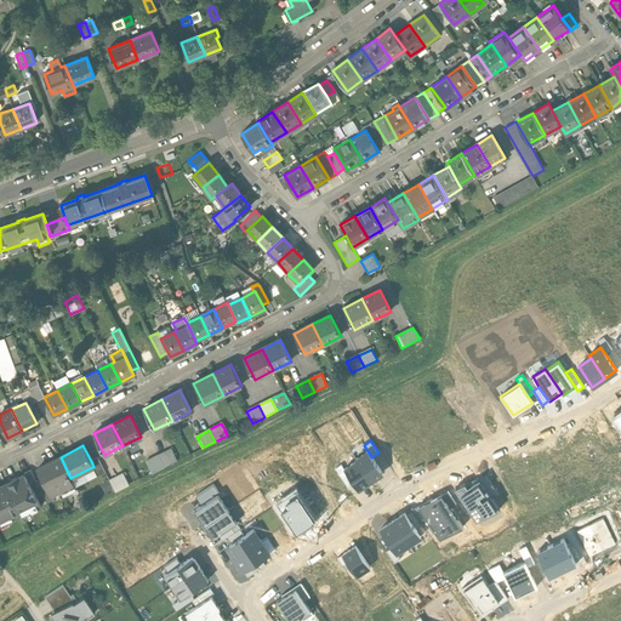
[(171,449),(159,455),(165,467),(177,461),(171,449)]
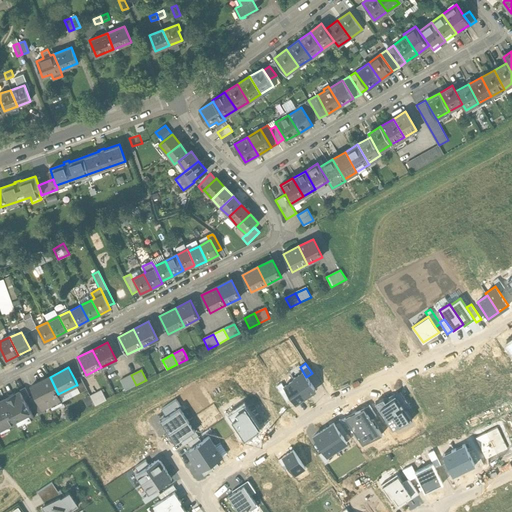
[(294,380),(305,397),(315,390),(306,377),(303,372),(293,379),(294,380)]
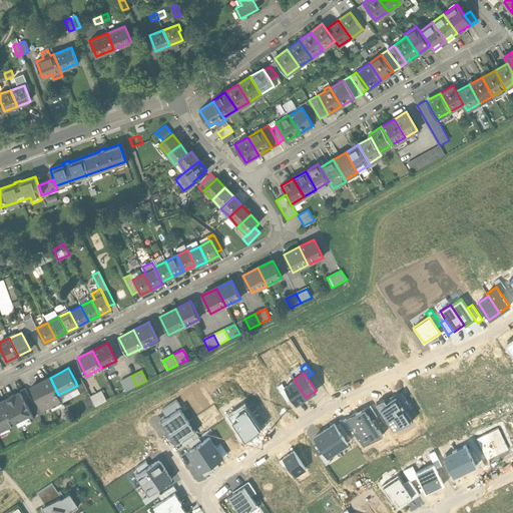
[(131,376),(120,381),(125,391),(136,386),(131,376)]
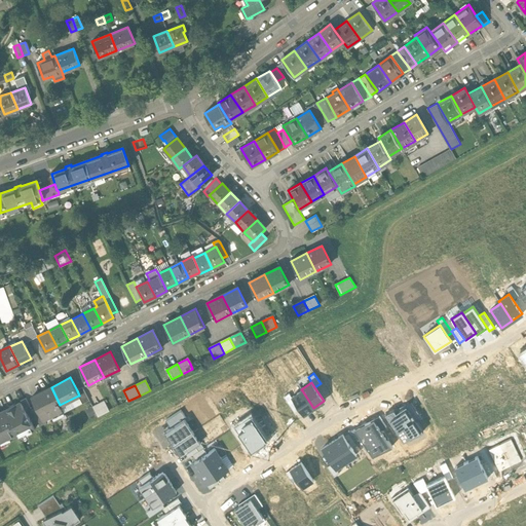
[(51,387),(32,397),(39,410),(43,418),(44,418),(62,409),(60,405),(51,387)]
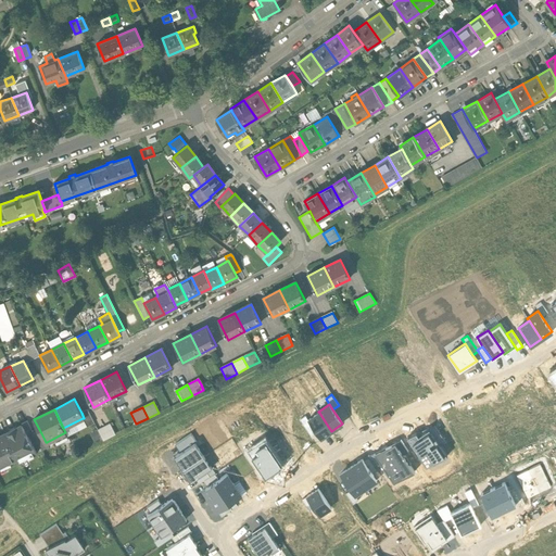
[(93,422),(87,409),(81,413),(84,418),(83,418),(87,426),(93,422)]
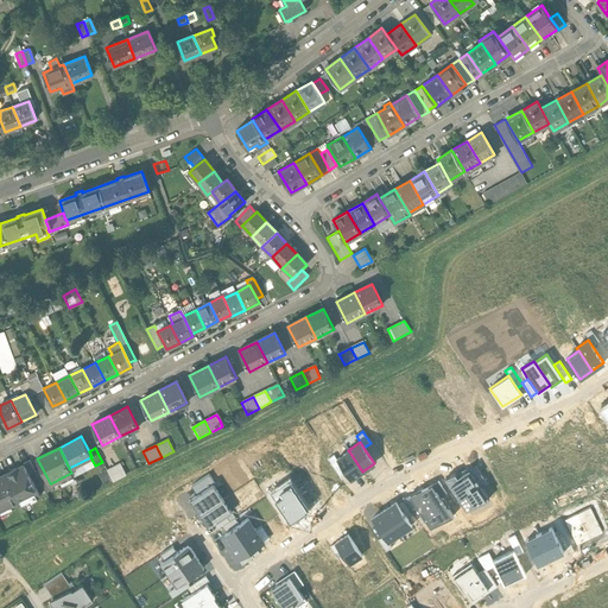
[(362,472),(349,451),(336,460),(346,473),(350,480),(362,472)]
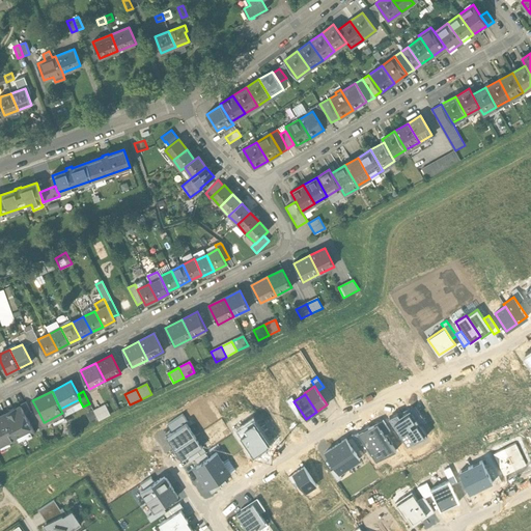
[(291,397),(286,400),(297,416),(302,413),(294,401),(291,397)]
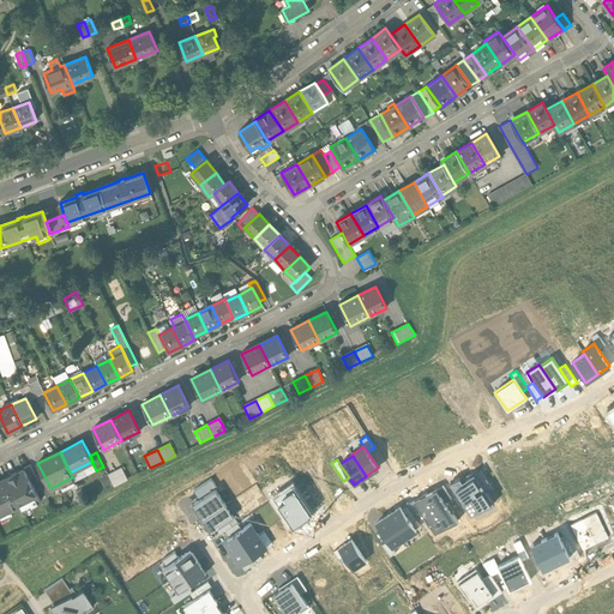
[(37,480),(30,464),(23,468),(24,469),(31,483),(37,480)]
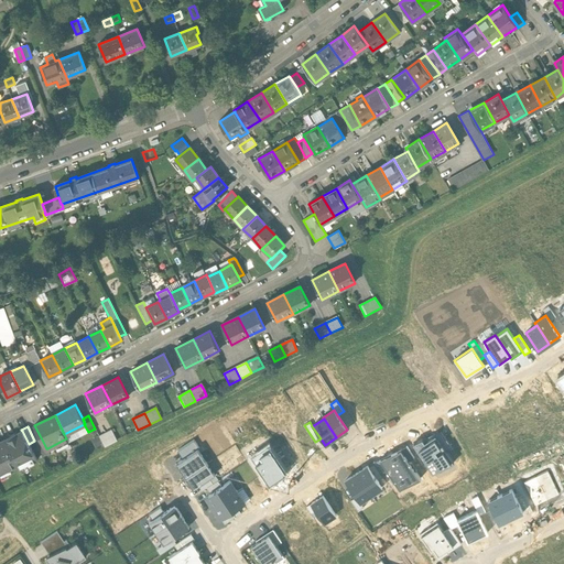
[(111,430),(99,436),(105,446),(117,441),(111,430)]
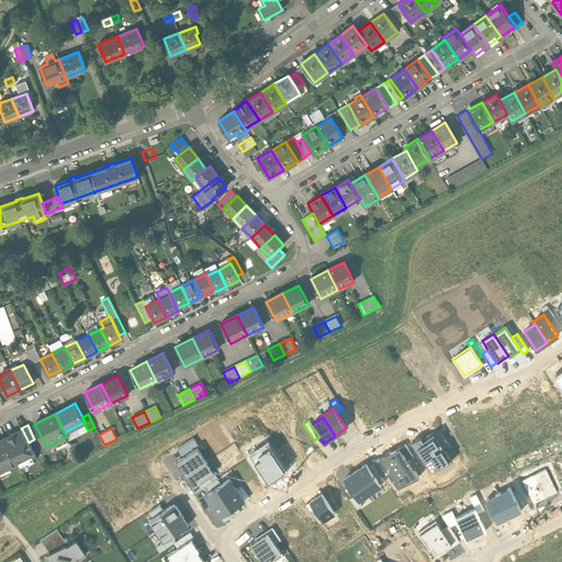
[(22,429),(15,433),(14,433),(10,435),(10,436),(9,436),(9,437),(6,439),(4,438),(17,464),(18,465),(27,461),(29,462),(36,459),(29,442),(22,429)]
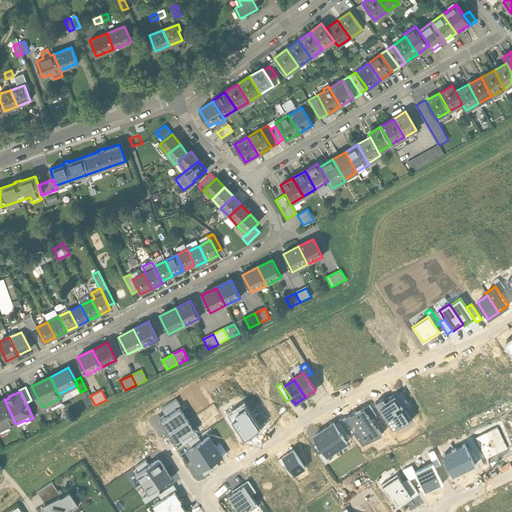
[(400,393),(395,396),(405,410),(410,407),(400,393)]
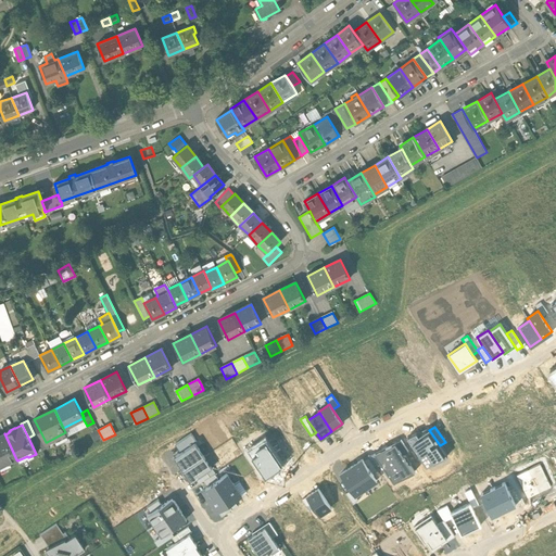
[(429,430),(429,429),(418,437),(416,433),(406,438),(415,451),(414,451),(419,459),(420,458),(426,467),(447,456),(440,445),(429,430)]
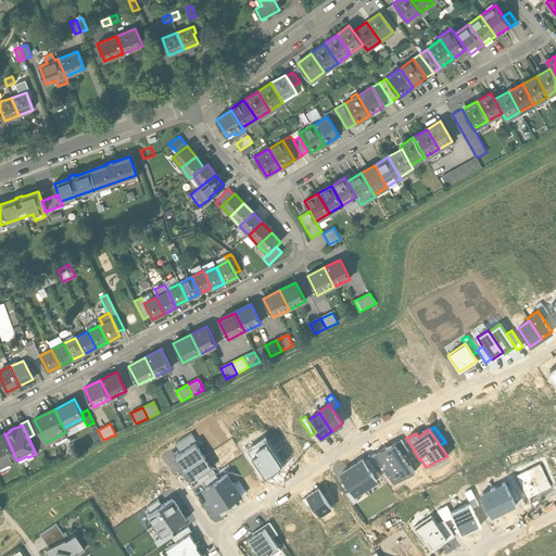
[(4,433),(0,436),(0,467),(4,465),(5,467),(8,467),(11,465),(12,464),(11,462),(16,459),(4,433)]
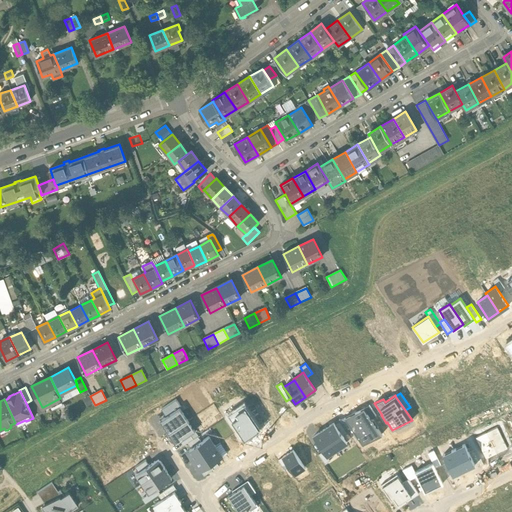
[(38,399),(32,401),(38,414),(45,411),(43,407),(42,407),(38,399)]
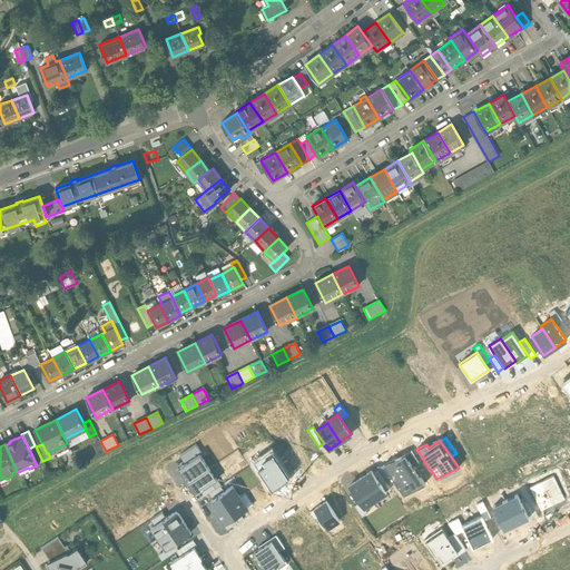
[(179,455),(185,463),(199,454),(202,452),(196,444),(179,455)]
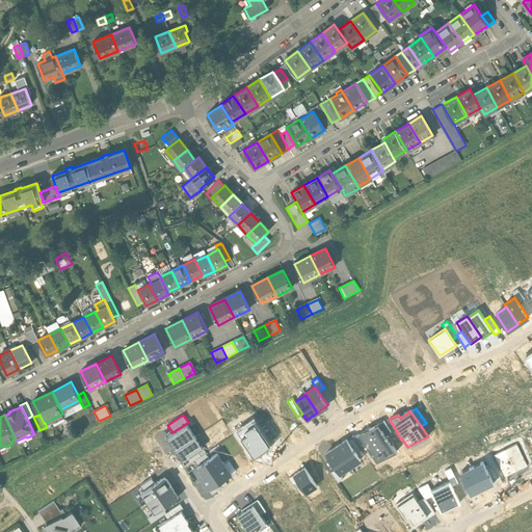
[(259,428),(253,420),(236,430),(254,456),(270,446),(269,444),(259,428)]
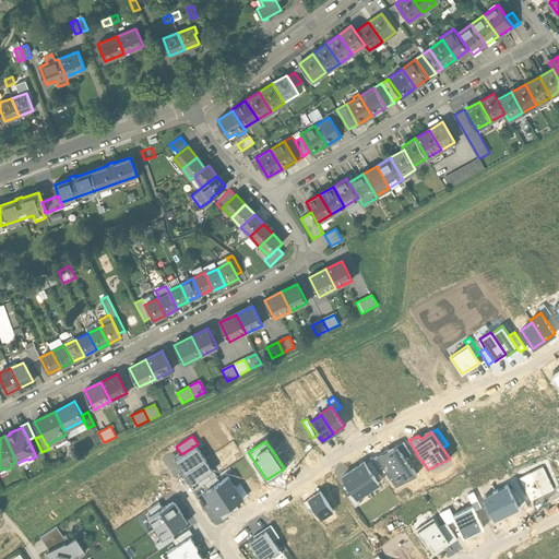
[(403,445),(397,448),(405,458),(411,454),(403,443),(402,443),(403,445)]
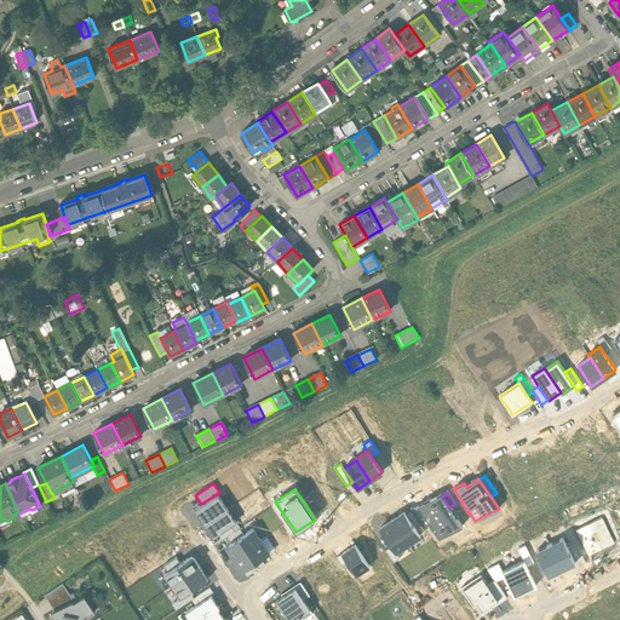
[(194,509),(204,526),(228,510),(217,494),(201,504),(194,509)]
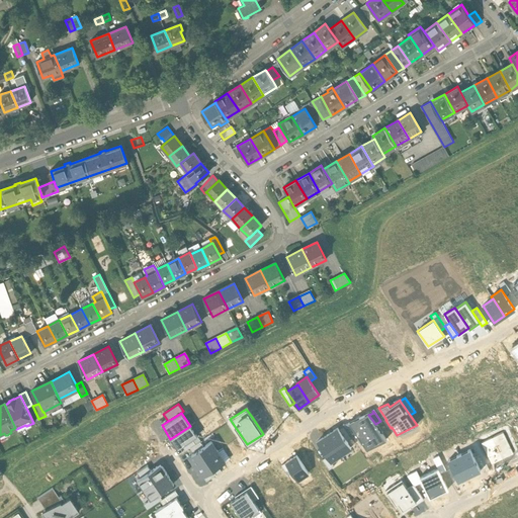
[(367,413),(348,423),(349,424),(357,436),(358,437),(357,438),(361,443),(362,443),(366,450),(386,440),(381,434),(382,433),(377,425),(376,426),(375,424),(368,415),(367,413)]
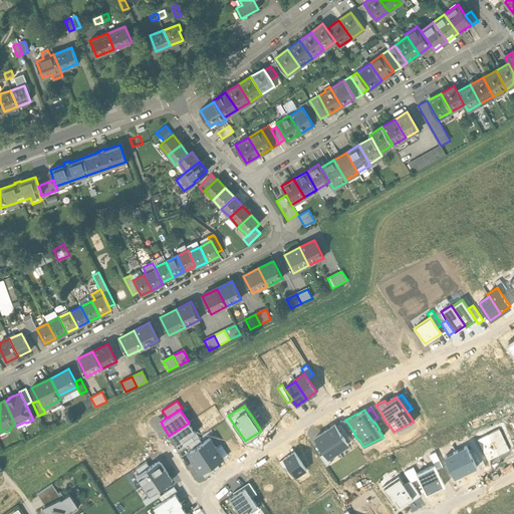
[(255,411),(250,414),(260,429),(265,426),(255,411)]
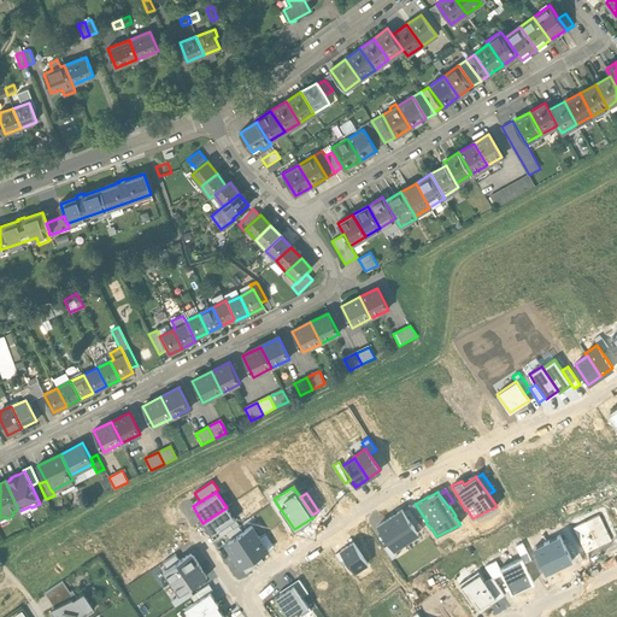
[(425,519),(416,505),(410,507),(409,506),(410,509),(417,521),(419,524),(425,519)]
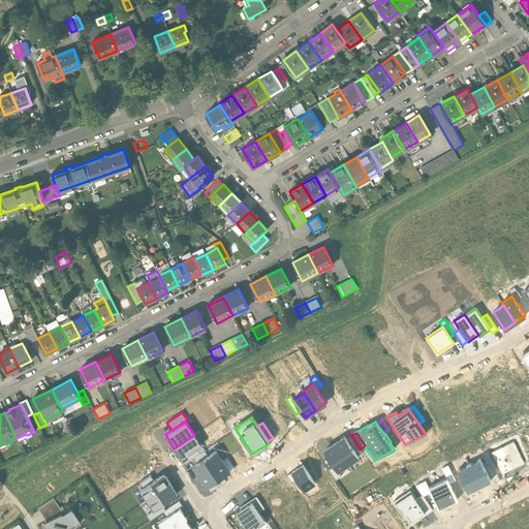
[(201,445),(194,435),(174,448),(181,459),(186,456),(201,445)]
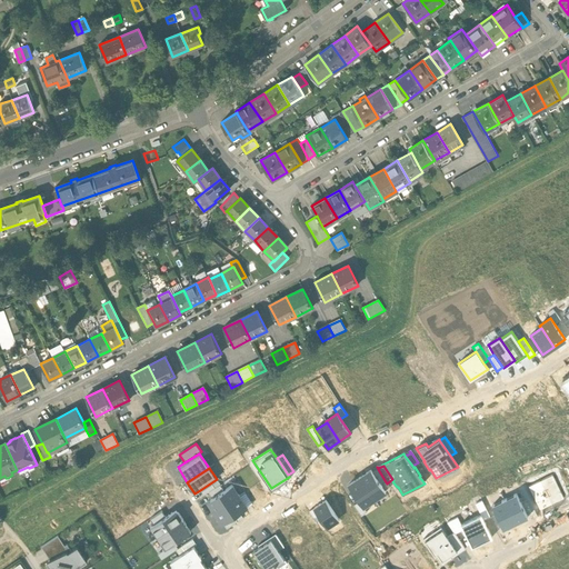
[(372,472),(380,483),(385,480),(378,469),(372,472)]
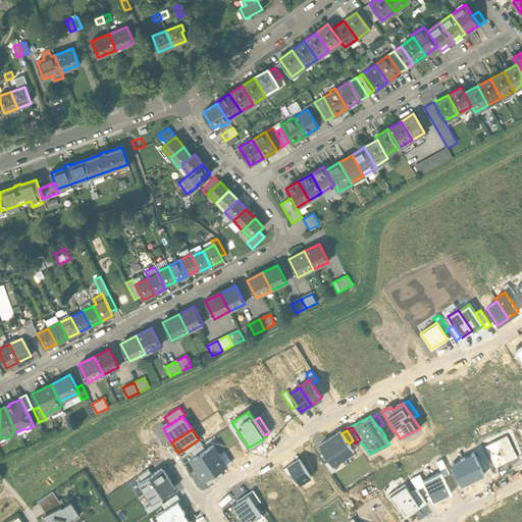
[(329,438),(344,459),(354,452),(349,444),(342,433),(340,431),(329,438)]
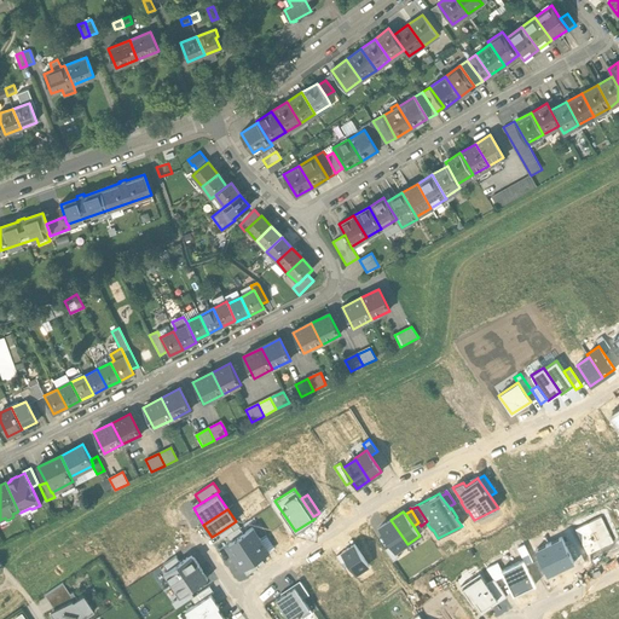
[(408,544),(391,520),(379,528),(391,547),(394,553),(408,544)]
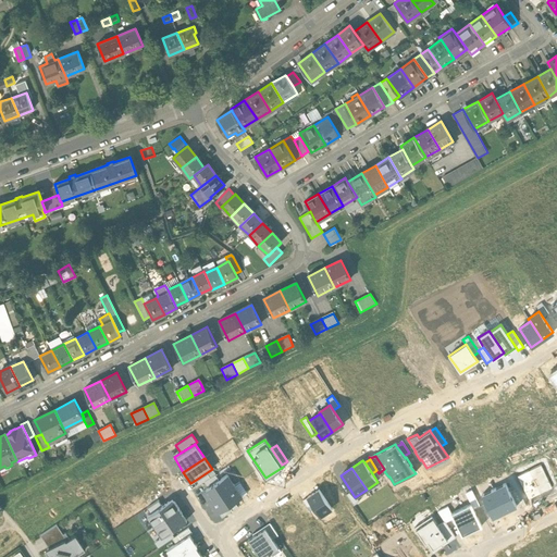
[(542,468),(519,479),(529,500),(552,491),(542,468)]
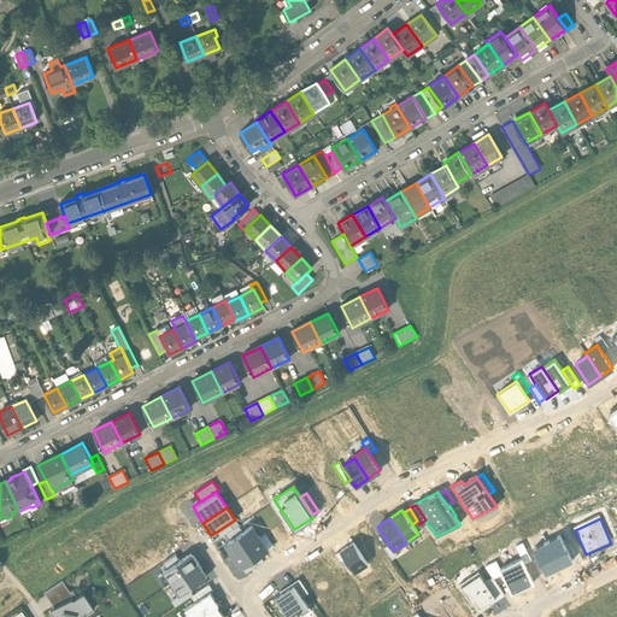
[(235,519),(217,532),(221,538),(225,534),(239,526),(235,519)]
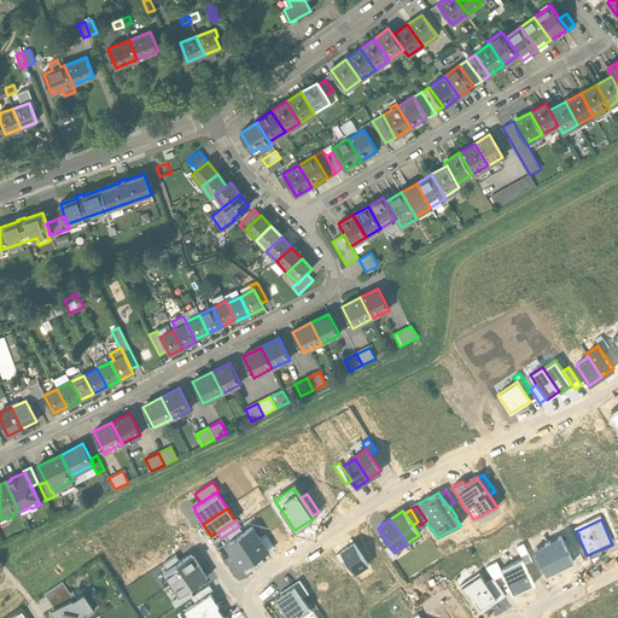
[(260,538),(251,526),(243,532),(231,541),(226,544),(234,557),(260,538)]
